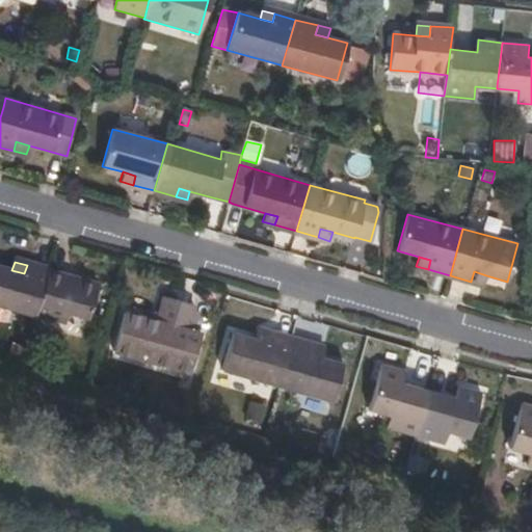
[(0,308),(35,318),(35,316),(48,273),(49,271),(27,265),(24,273),(11,270),(0,267),(0,308)]
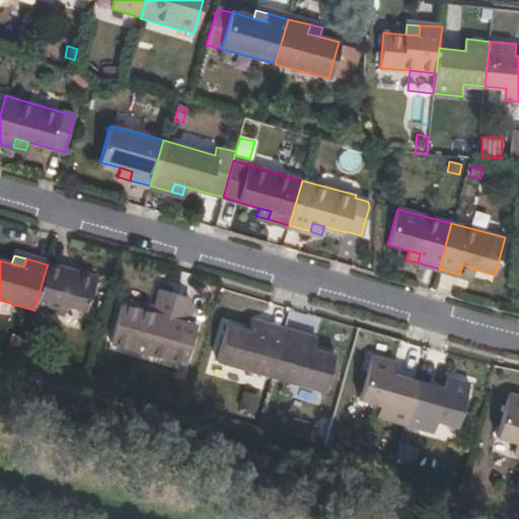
[(75,272),(48,265),(47,267),(62,271),(62,274),(74,277),(75,272)]
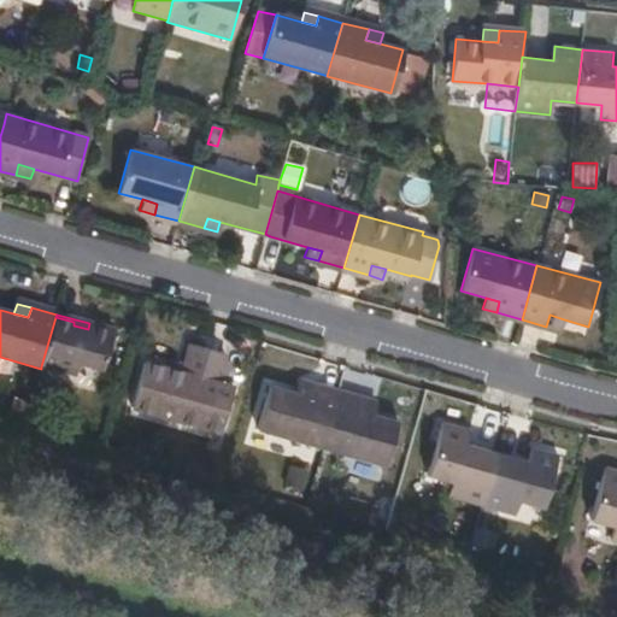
[(550,315),(546,327),(560,330),(564,319),(550,315)]
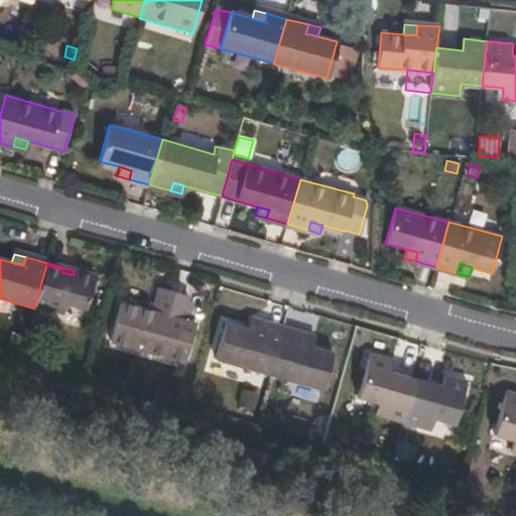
[(46,265),(34,306),(62,315),(66,304),(86,310),(96,276),(75,270),(74,275),(61,272),(61,269),(46,265)]
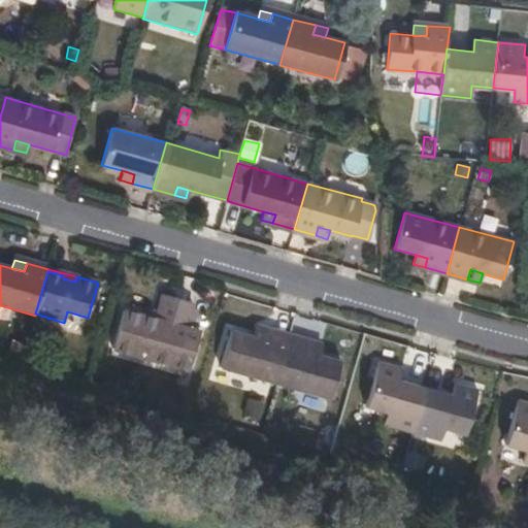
[(162,302),(156,324),(153,333),(142,331),(143,325),(121,319),(110,356),(188,377),(199,339),(185,336),(192,310),(162,302)]
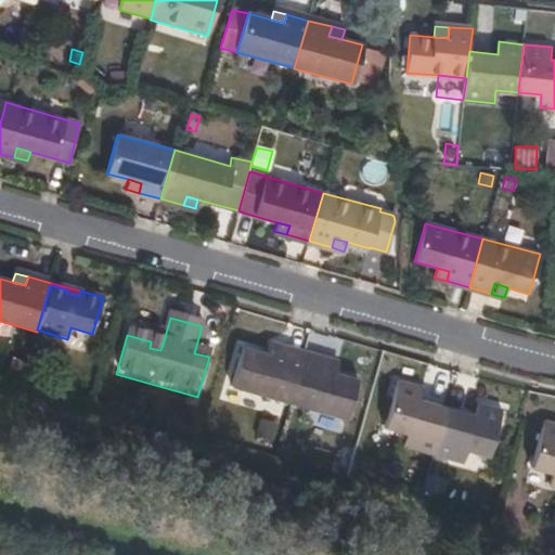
[(160,350),(164,340),(153,337),(151,341),(150,348),(160,350)]
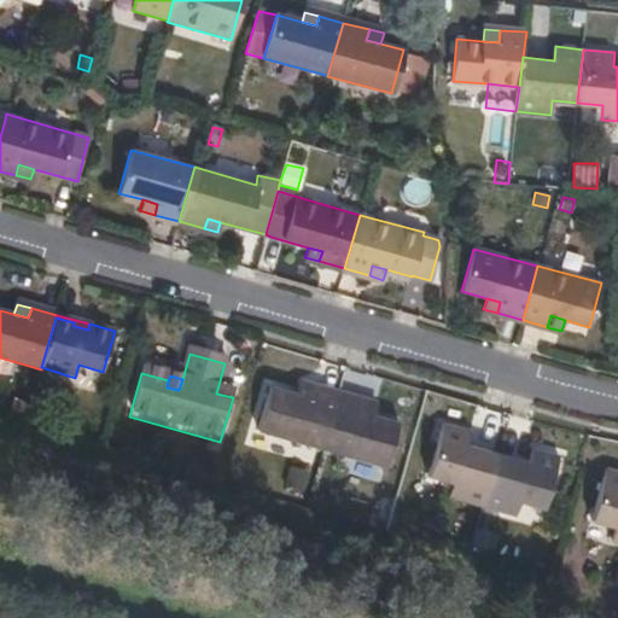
[(299,385),(297,395),(310,398),(313,389),(299,385)]
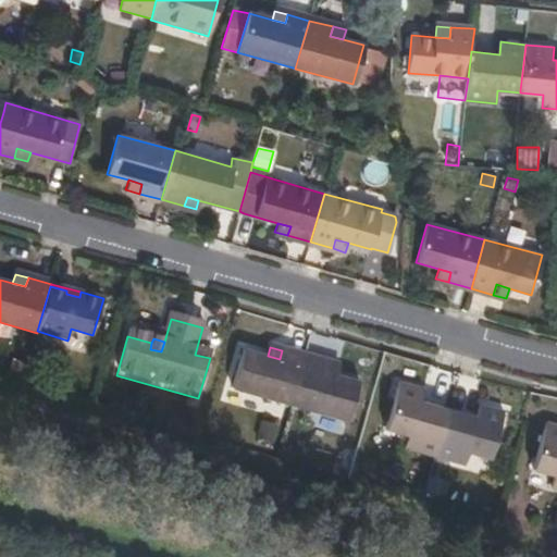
[(233,390),(291,406),(305,357),(282,350),(280,359),(268,356),(245,349),(233,390)]
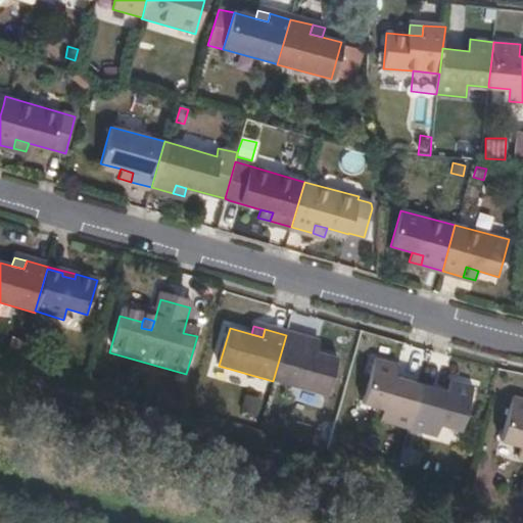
[(286,335),(273,381),(327,397),(338,359),(317,353),(304,350),(307,340),(286,335)]
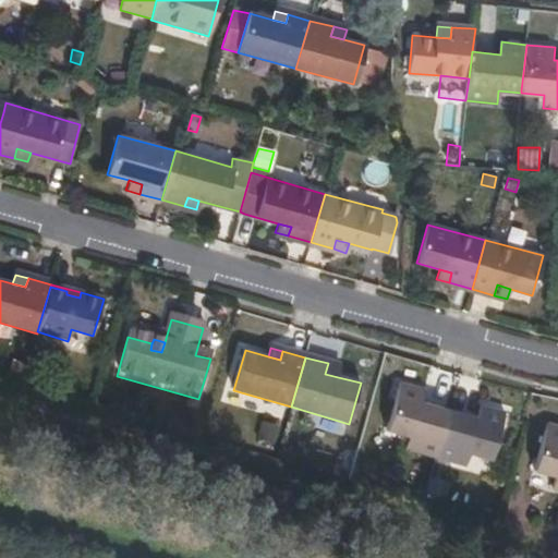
[(325,374),(338,377),(341,367),(328,363),(325,374)]
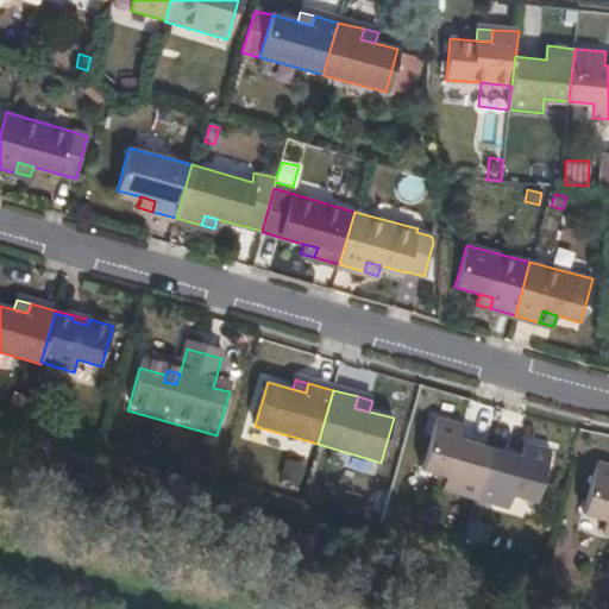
[(443,489),(476,498),(490,447),(460,439),(464,426),(437,418),(421,470),(446,476),(443,489)]
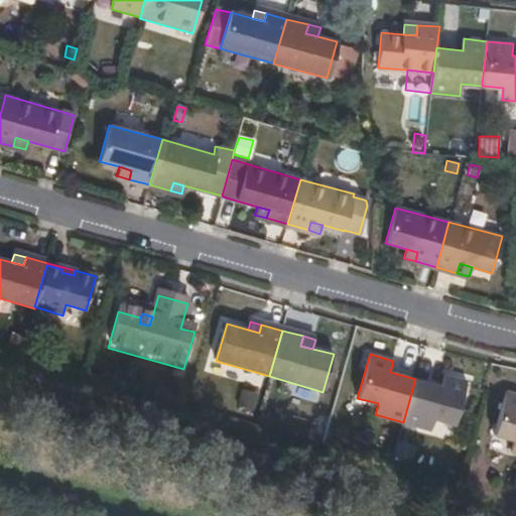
[(415,379),(403,422),(432,430),(435,419),(455,424),(467,381),(445,375),(442,387),(415,379)]
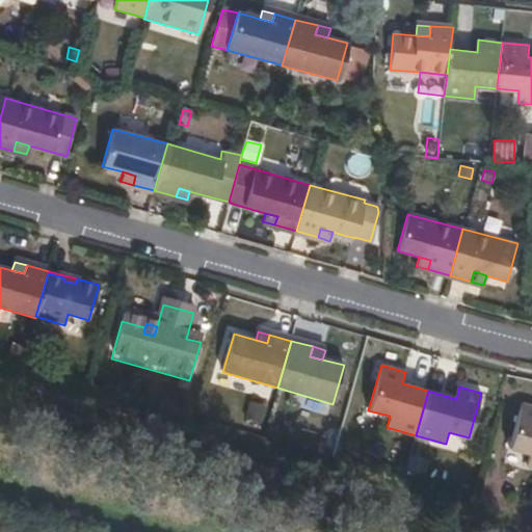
[(531,468),(531,406),(522,403),(508,449),(529,454),(526,467),(531,468)]
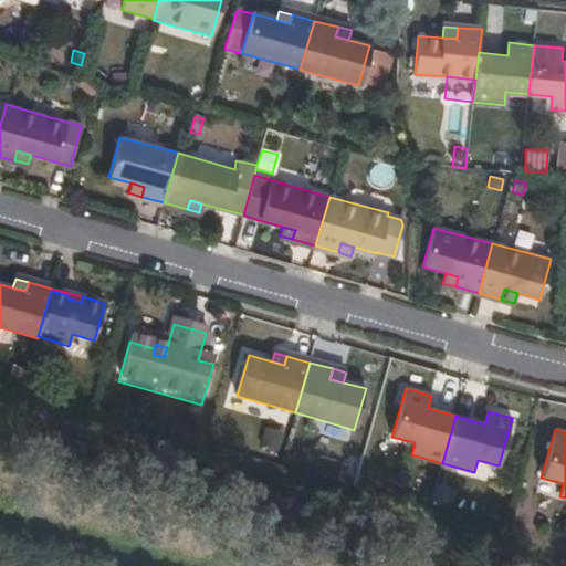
All buildings are outlined.
